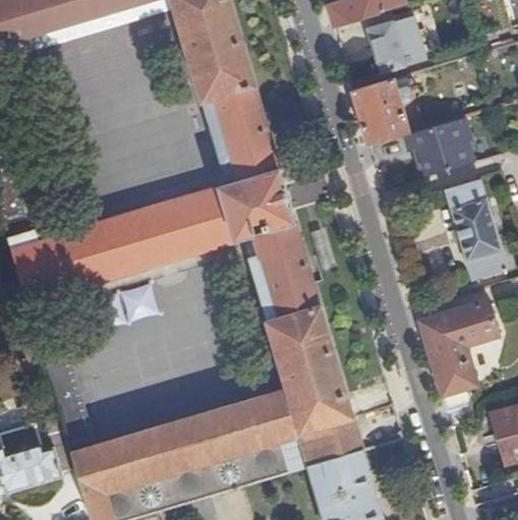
[(182,503),(206,495),(308,464),(361,449),(227,0),(0,0),(0,42),(141,0),(170,0),(225,184),(74,229),(59,234),(65,256),(52,261),(42,226),(6,236),(26,305),(30,313),(64,302),(54,268),(67,264),(74,287),(90,283),(241,237),(286,389),(70,453),(74,467),(90,519),(121,519),(153,511),(182,503)]
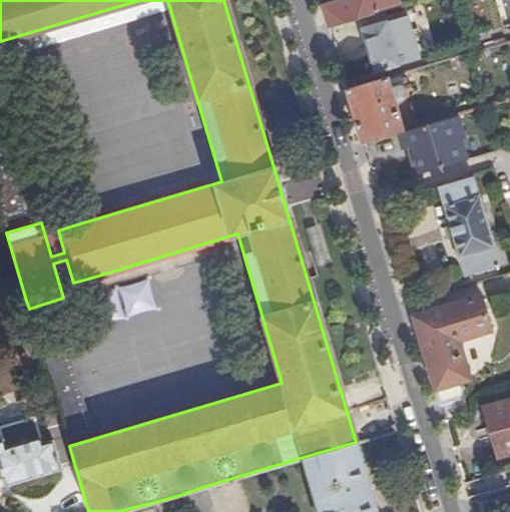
[(337,0),(319,6),(326,28),(402,6),(399,0),(337,0)]
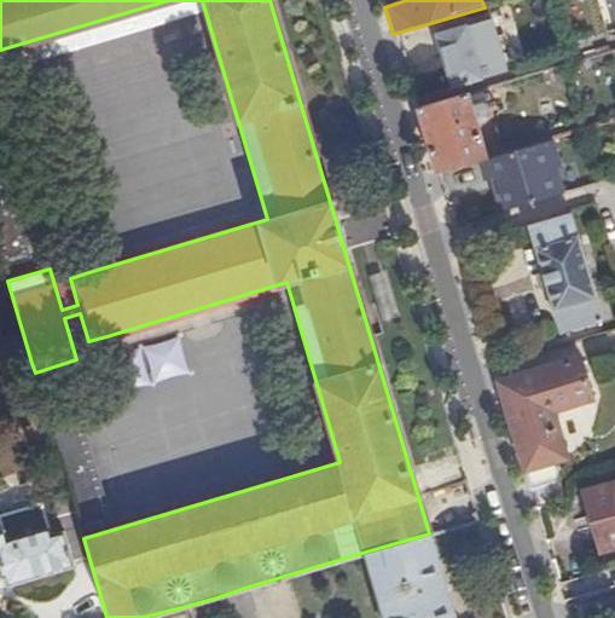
[(434,36),(450,88),(479,79),(463,28),(434,36)]
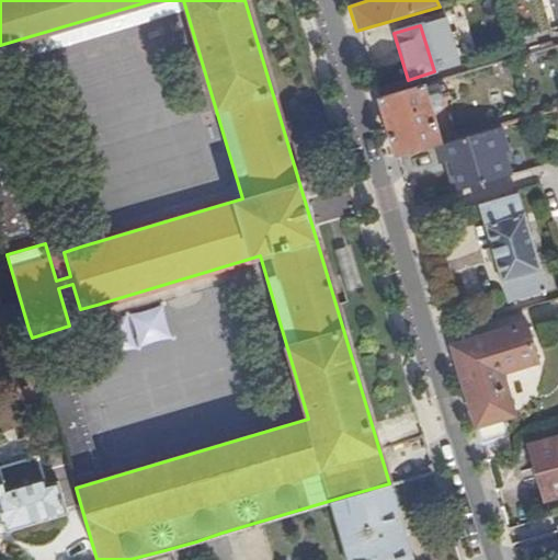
[(531,63),(528,55),(513,59),(515,67),(531,63)]
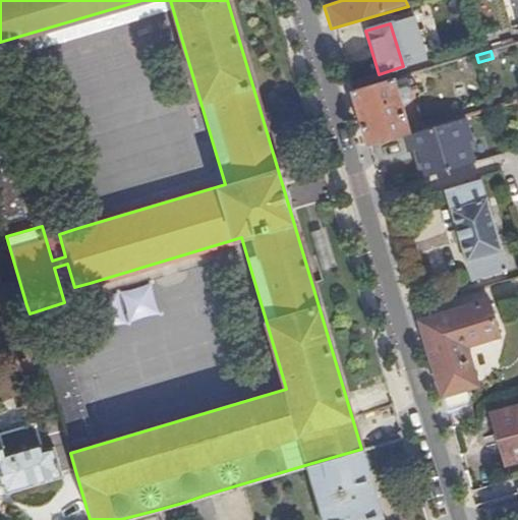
[(349,92),(365,146),(402,134),(408,132),(398,99),(406,97),(409,94),(409,90),(404,87),(396,90),(392,79),(349,92)]
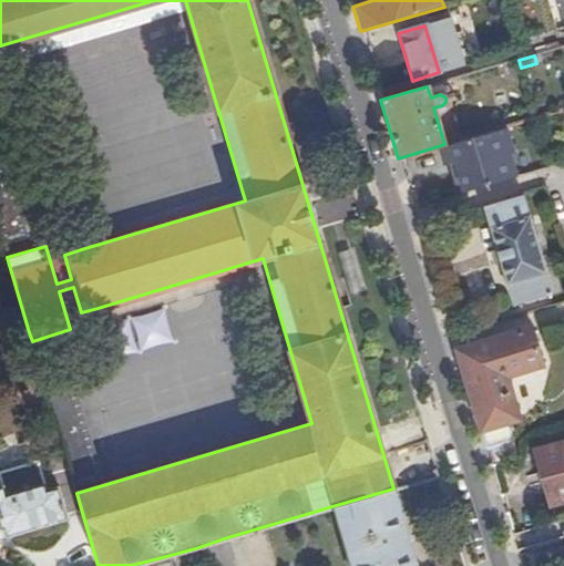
[(454,163),(463,193),(514,177),(508,154),(512,153),(505,126),(444,144),(438,146),(443,165),(454,163)]
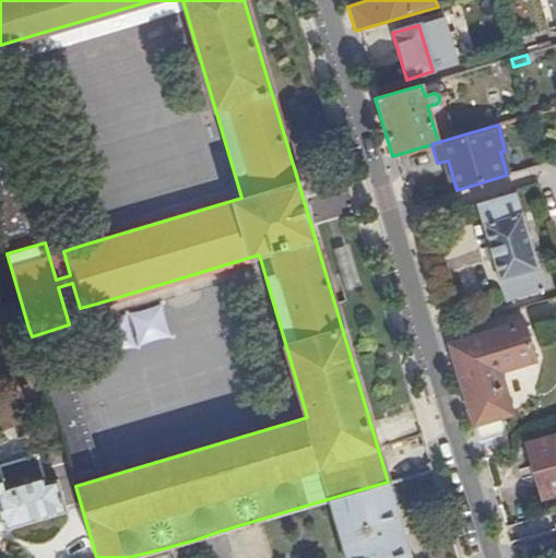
[(0,230),(2,238),(25,233),(0,150),(0,230)]
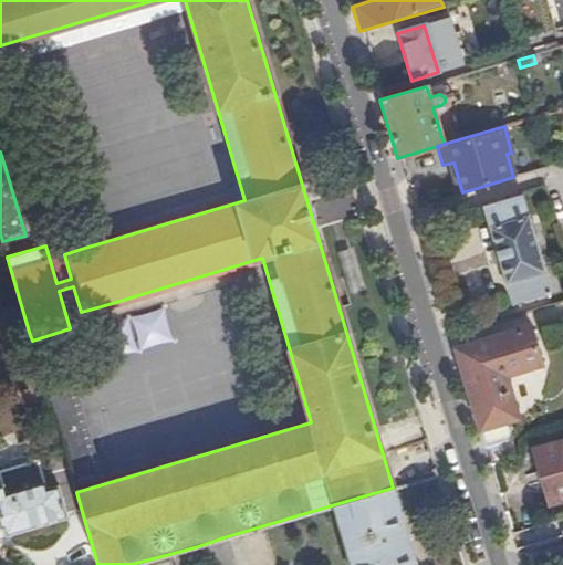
[(520,195),(481,206),(511,305),(549,294),(520,195)]
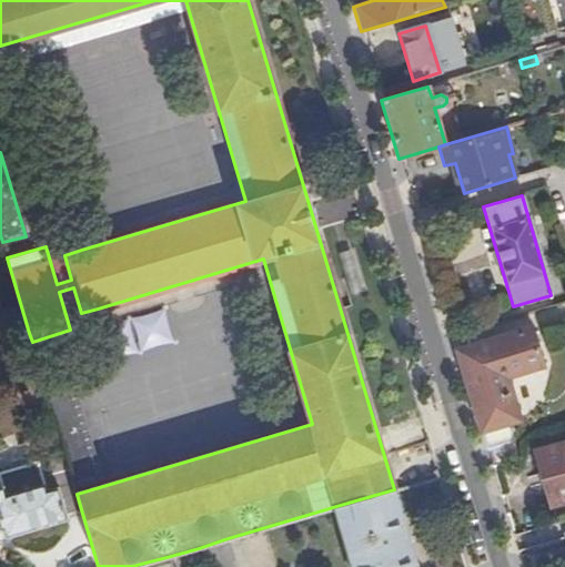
[(64,255),(81,250),(77,236),(46,246),(57,284),(71,280),(64,255)]
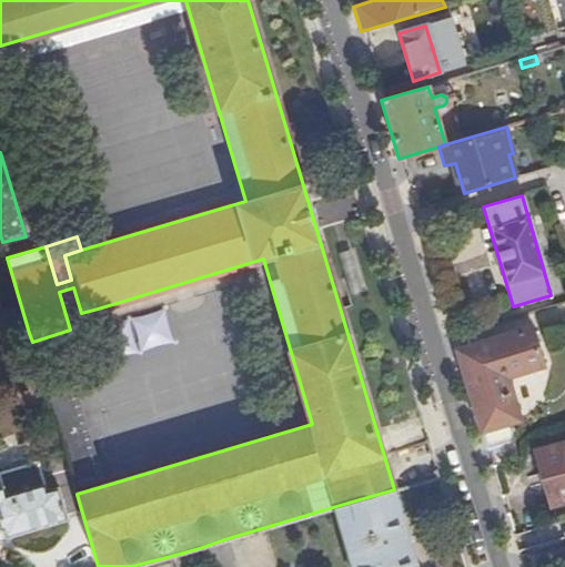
[(102,321),(98,309),(81,313),(73,287),(59,292),(70,330),(102,321)]
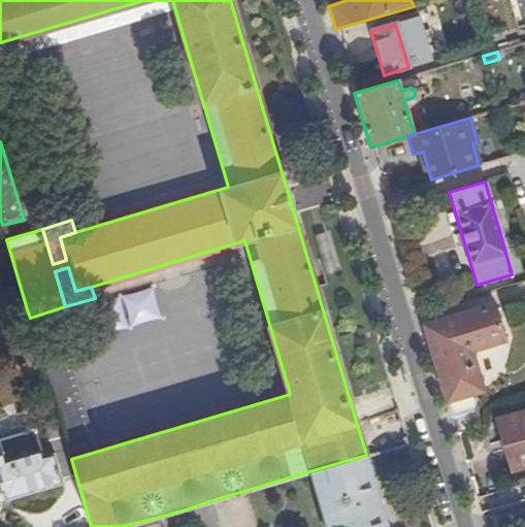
[(424,325),(455,432),(480,425),(470,394),(482,391),(469,351),(502,340),(492,304),(424,325)]
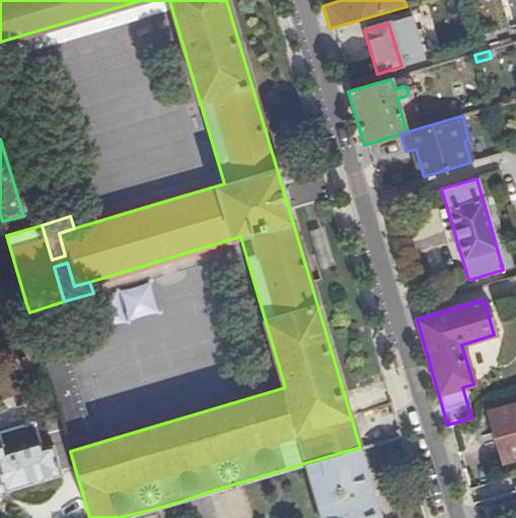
[(60,415),(67,442),(88,435),(60,339),(39,344),(39,346),(45,367),(60,415)]
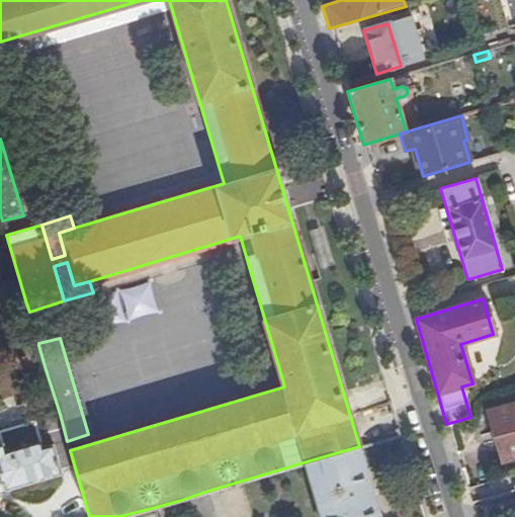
[(514,404),(487,413),(501,461),(514,457),(514,404)]
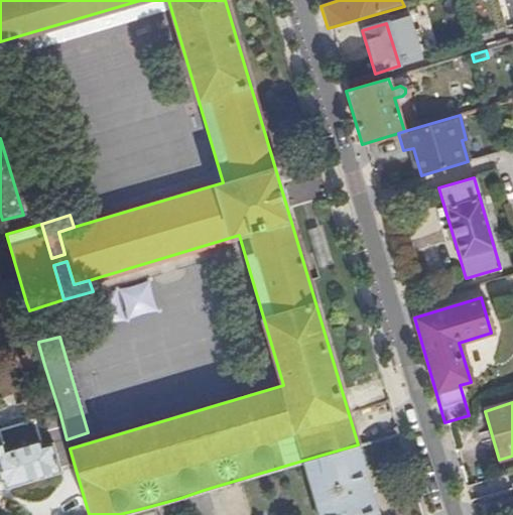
[(58,468),(74,463),(70,448),(67,439),(59,412),(35,420),(34,418),(0,429),(0,438),(1,441),(2,447),(0,448),(0,481),(3,480),(5,487),(58,471),(58,468)]
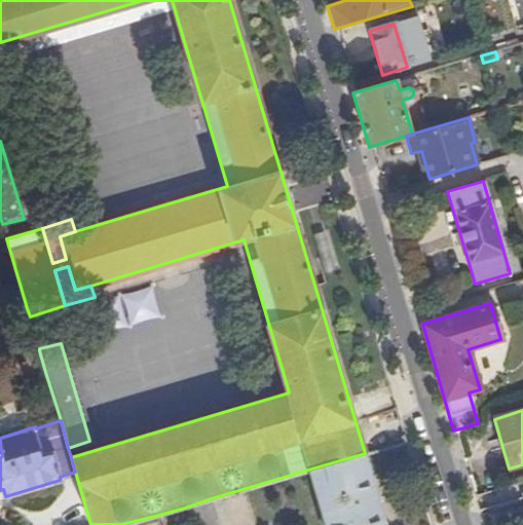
[(374,483),(365,453),(311,469),(328,524),(386,524),(384,518),(382,518),(372,484),(374,483)]
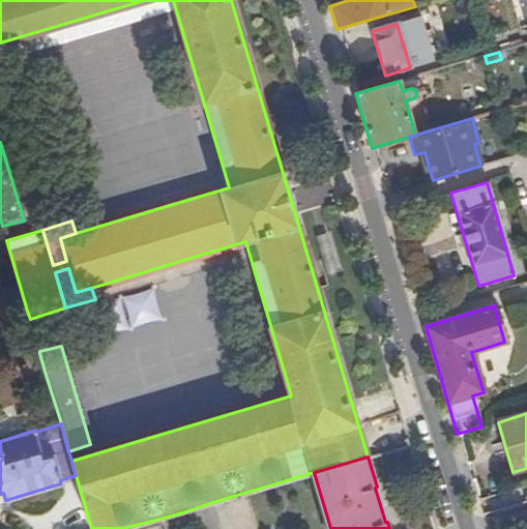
[(217,528),(209,503),(185,511),(192,528),(217,528)]
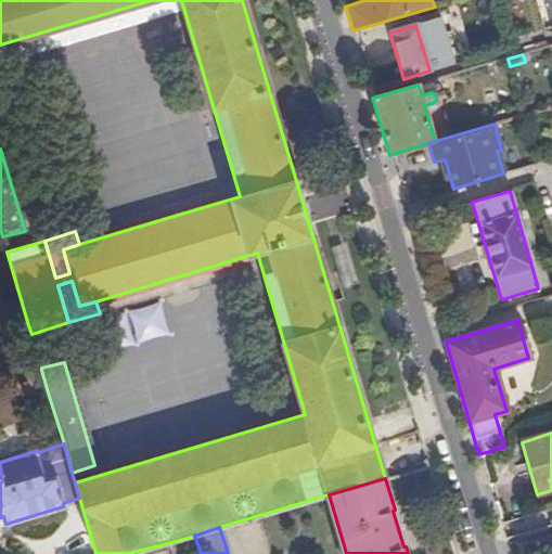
[(201,553),(194,536),(163,544),(165,553),(201,553)]
